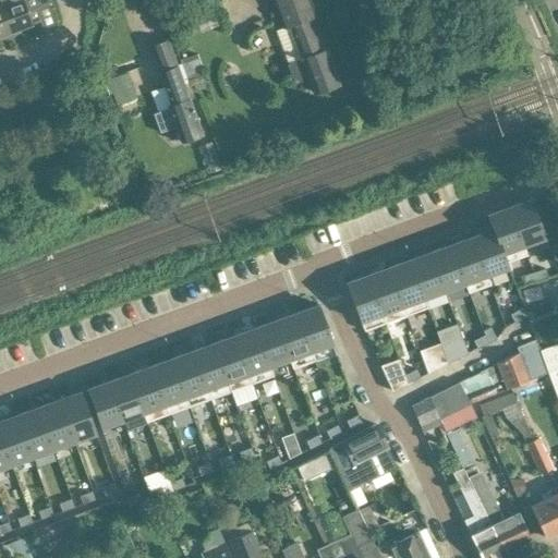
[(0,0),(0,9),(9,32),(32,24),(27,11),(50,2),(49,0),(0,0)]
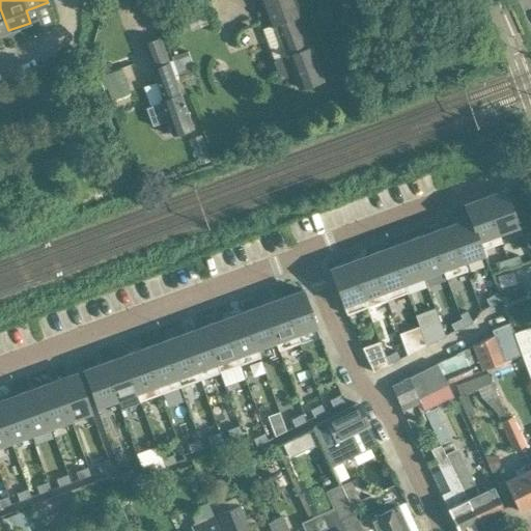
[(198,0),(180,7),(185,20),(189,30),(211,23),(201,0),(198,0)]
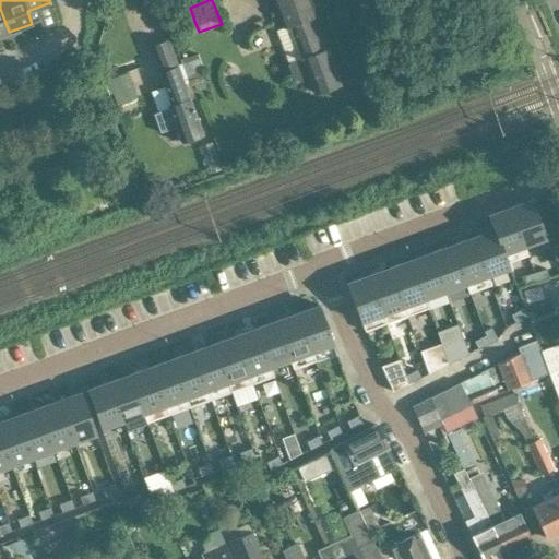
[(309,0),(272,0),(283,27),(290,25),(301,56),(298,57),(299,59),(287,63),(295,84),(310,79),(316,93),(337,84),(325,49),(320,51),(308,18),(316,15),(309,0)]
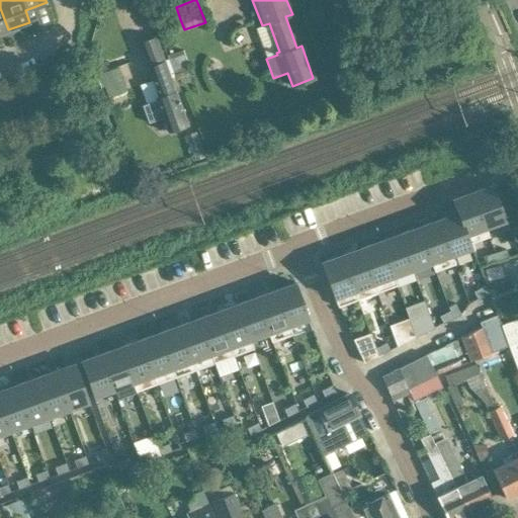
[(187,123),(170,77),(174,76),(168,59),(164,60),(156,37),(140,44),(159,97),(156,98),(156,99),(143,105),(149,122),(163,118),(168,132),(187,123)]
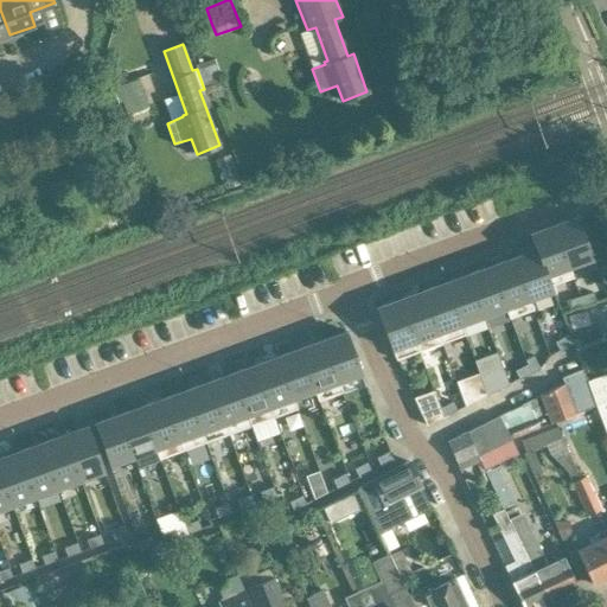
[(213,58),(195,64),(197,69),(204,89),(205,94),(223,88),(221,82),(222,81),(213,58)]
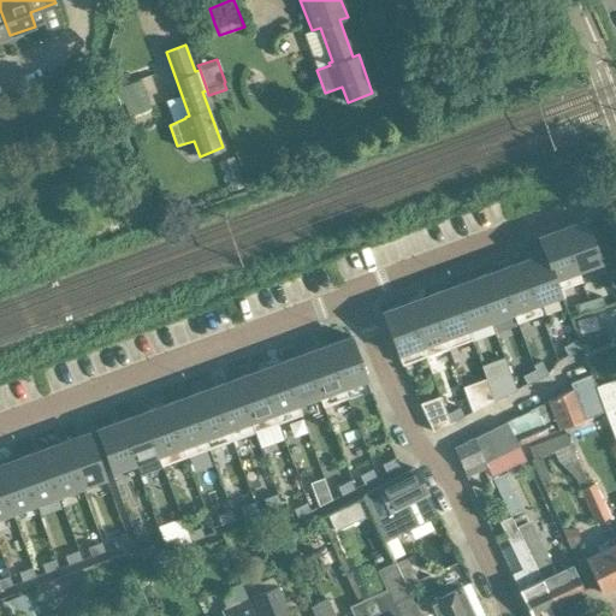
[(234,155),(221,160),(232,189),(244,184),(234,155)]
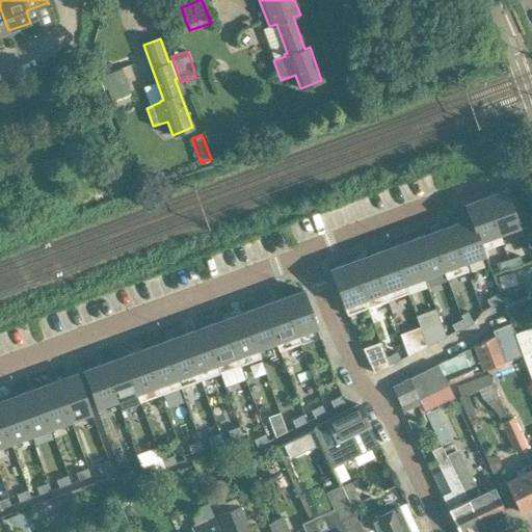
[(519,225),(505,189),(485,196),(499,233),(519,225)]
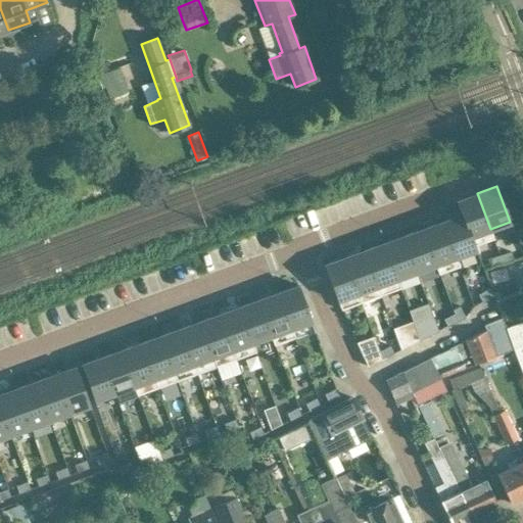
[(490,229),(477,193),(456,201),(461,215),(462,215),(470,237),(471,236),(474,246),(493,239),(490,229)]
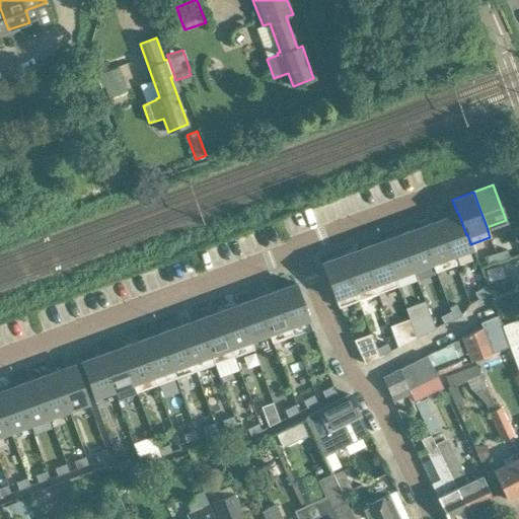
[(466,235),(458,213),(457,213),(440,220),(452,254),(472,247),(470,244),(467,234),(466,235)]
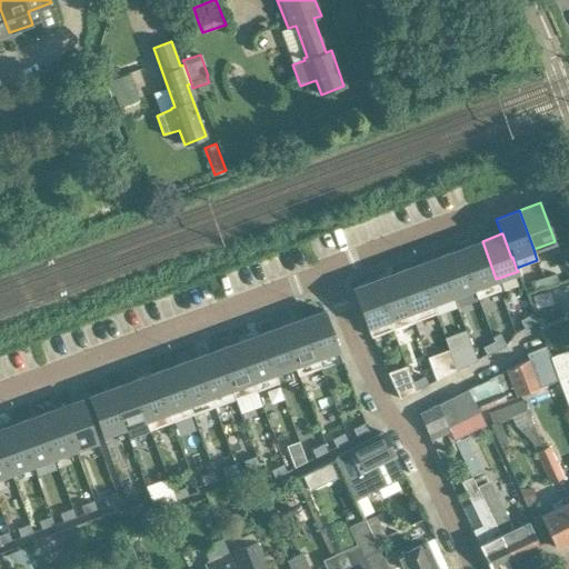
[(496,279),(482,241),(459,249),(472,288),(477,299),(500,290),(496,279)]
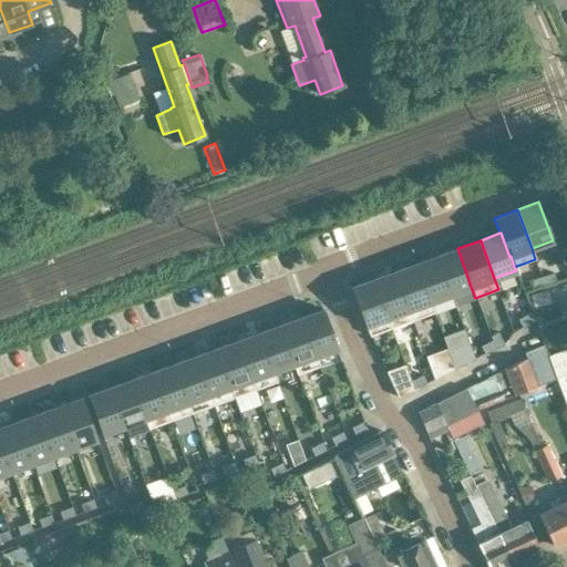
[(471,287),(457,248),(436,256),(451,295),(471,287)]
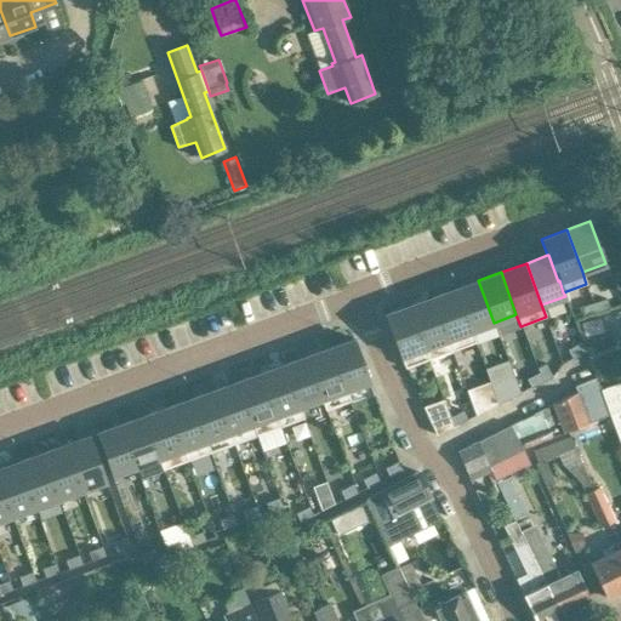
[(494,323),(478,280),(456,289),(472,331),(494,323)]
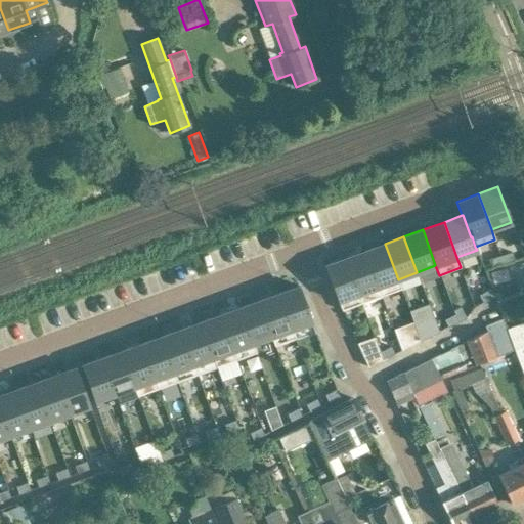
[(398,279),(385,244),(364,251),(381,296),(401,289),(398,279)]
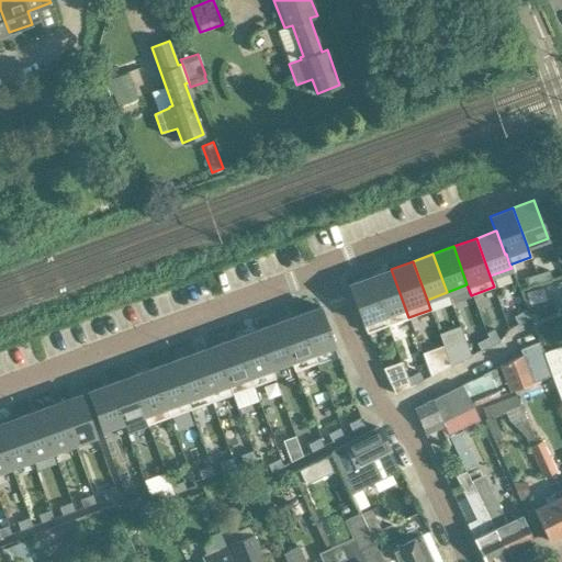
[(408,317),(391,269),(370,277),(388,325),(408,317)]
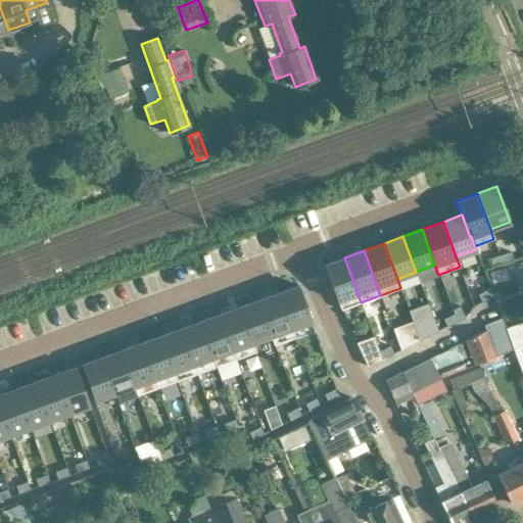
[(511,251),(498,255),(502,263),(513,259),(511,251)]
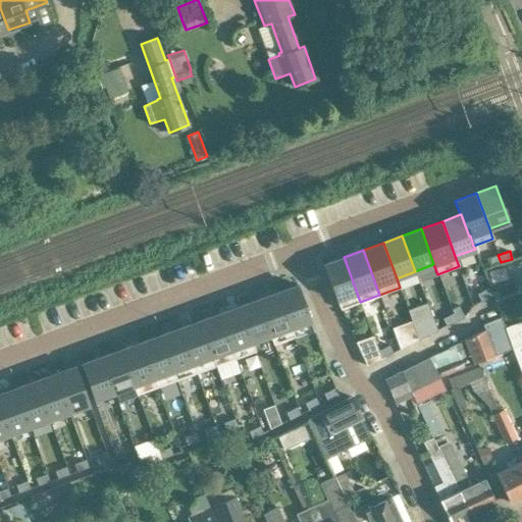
[(501,262),(498,255),(486,258),(488,266),(501,262)]
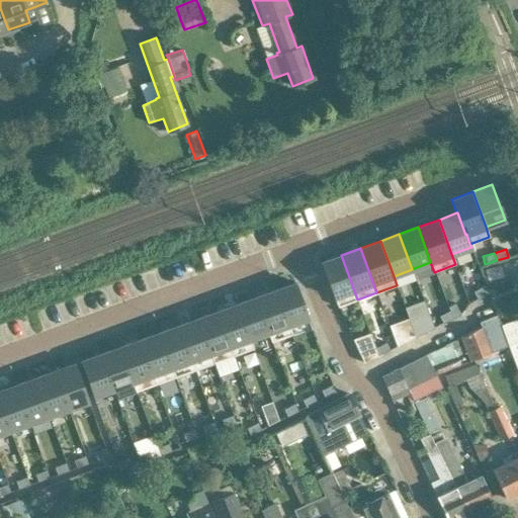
[(357,299),(341,255),(321,262),(338,307),(357,299)]
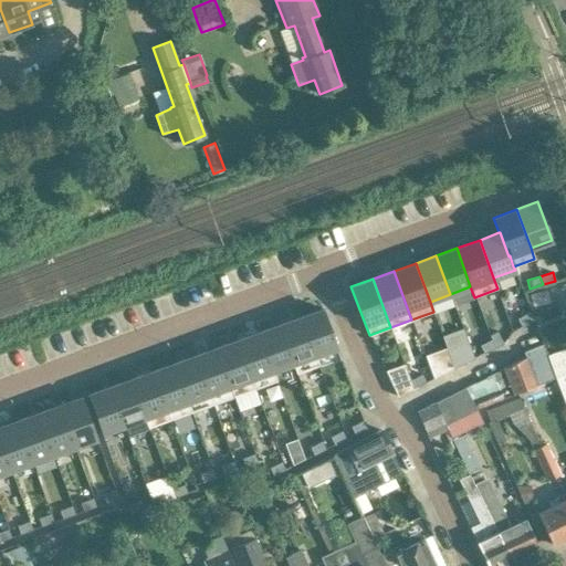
[(323,308),(302,316),(315,355),(320,365),(321,368),(342,360),(337,347),(323,308)]
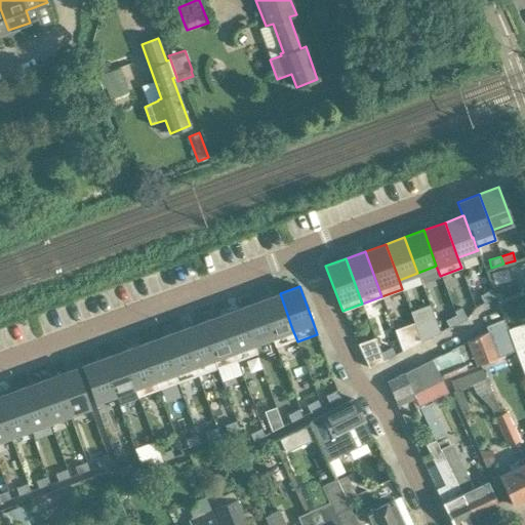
[(494,296),(490,289),(480,295),(484,303),(494,296)]
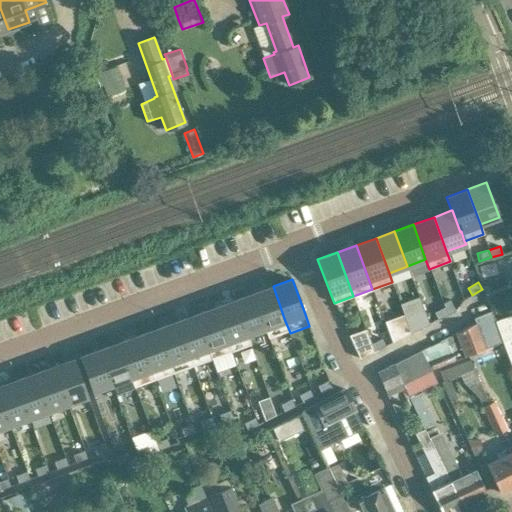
[(285,321),(273,286),(252,294),(264,329),(268,338),(289,330),(285,321)]
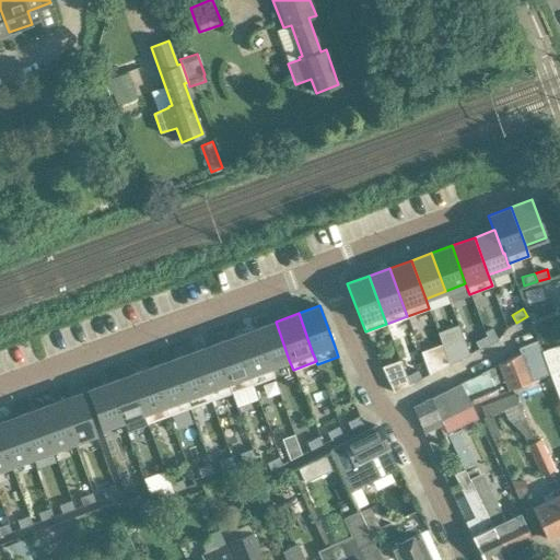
[(289,360),(276,322),(256,328),(270,366),(289,360)]
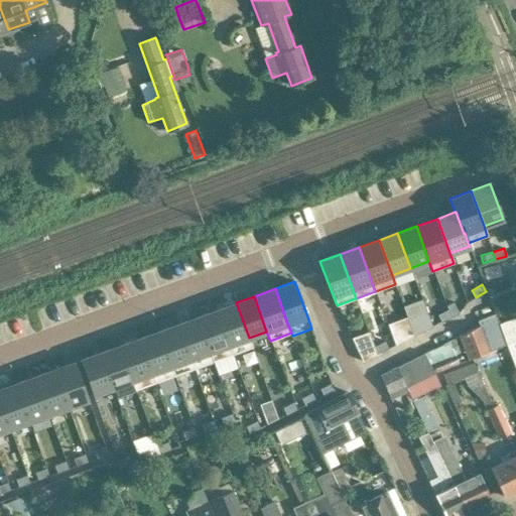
[(249,338),(236,302),(216,310),(232,355),(252,347),(249,338)]
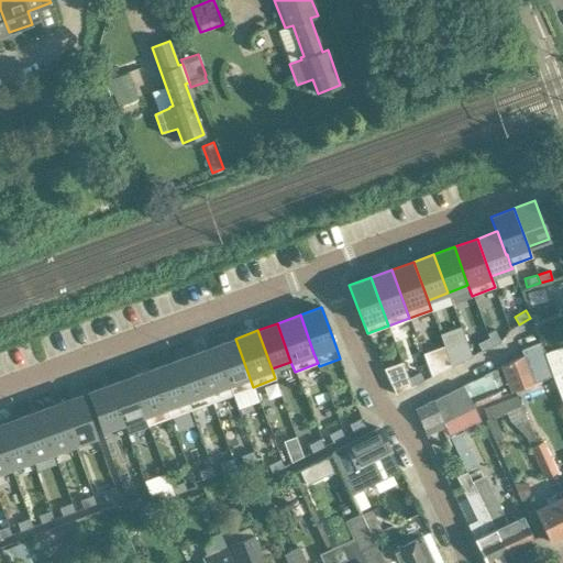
[(493,345),(500,341),(495,330),(486,333),(488,338),(493,345)]
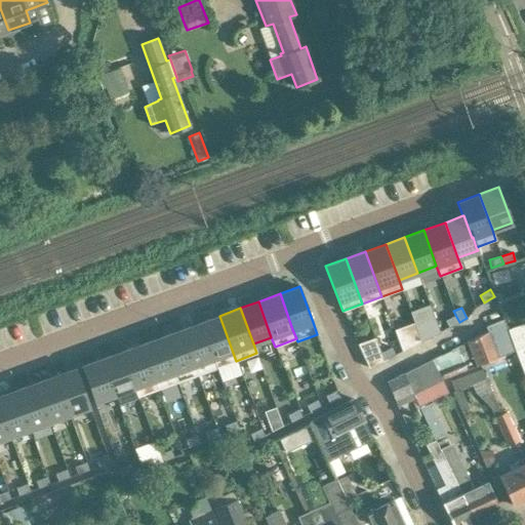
[(448,327),(459,322),(455,315),(445,320),(448,327)]
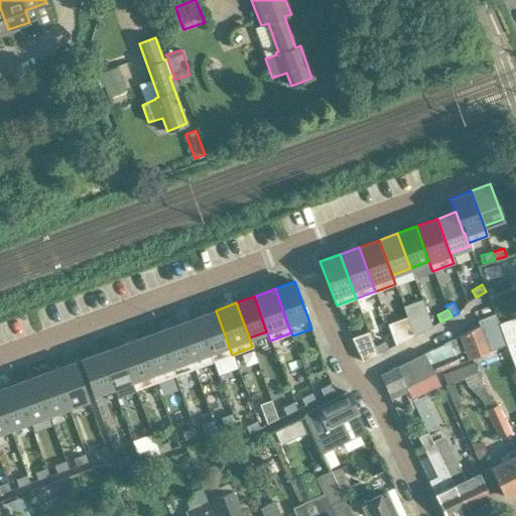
[(232,355),(216,310),(197,317),(213,362),(232,355)]
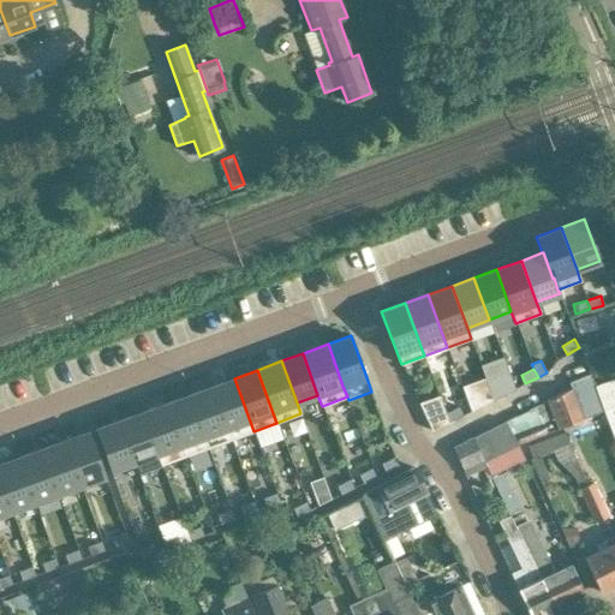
[(590,372),(571,380),(573,387),(586,417),(602,410),(595,386),(590,372)]
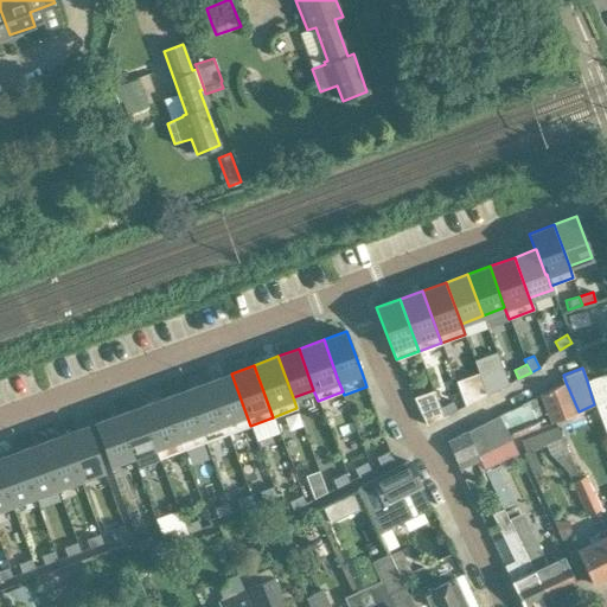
[(504,375),(502,370),(480,378),(486,395),(509,384),(504,375)]
